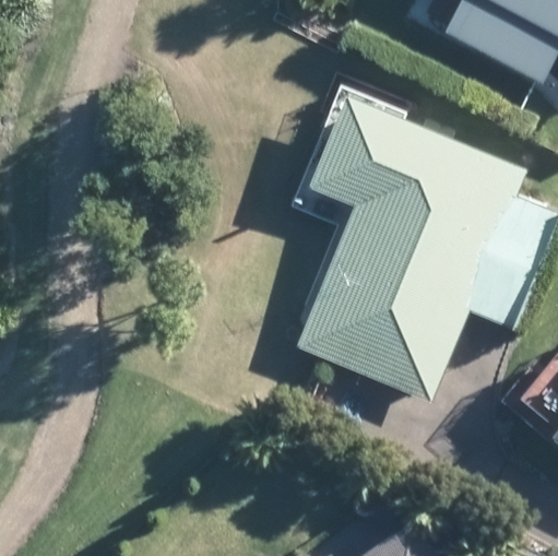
[(557,0),(463,0),(447,34),(545,84),(547,92),(557,86),(557,0)]
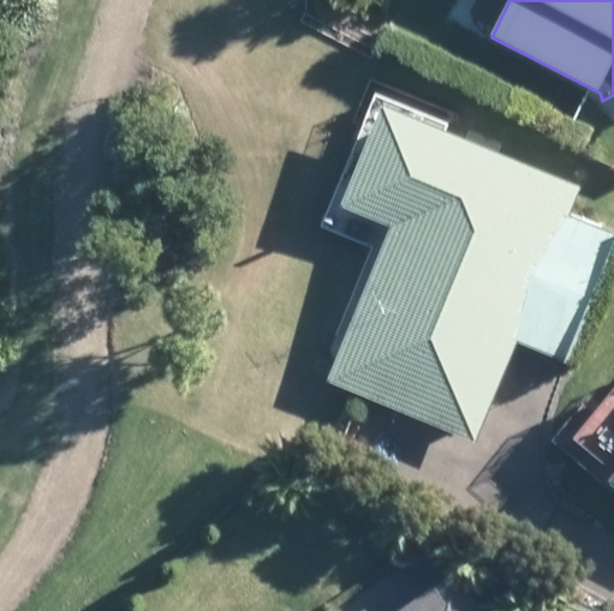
[(579,186),(447,131),(382,105),(340,205),(393,226),(338,360),(328,383),(380,403),(474,442),(516,340),(564,360),(613,238),(613,234),(567,215),(579,186)]
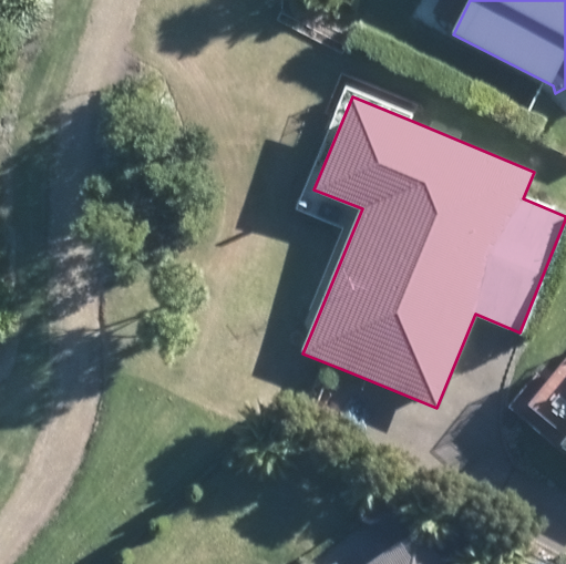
[(565,366),(554,382),(539,371),(508,412),(565,455),(565,366)]
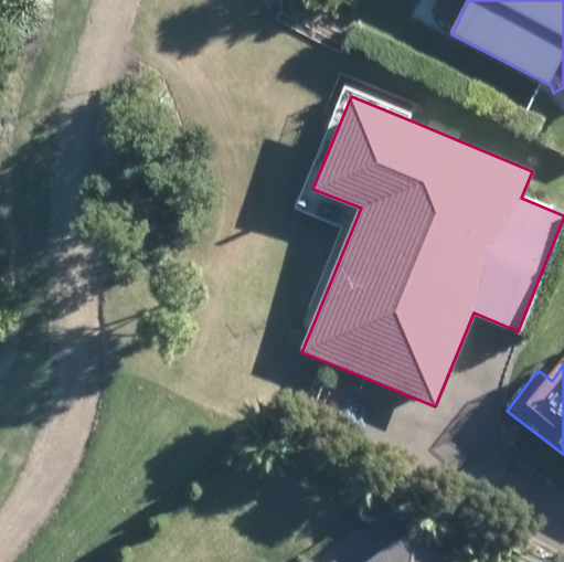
[(403,540),(417,511),(422,502),(380,484),(362,521),(403,540)]
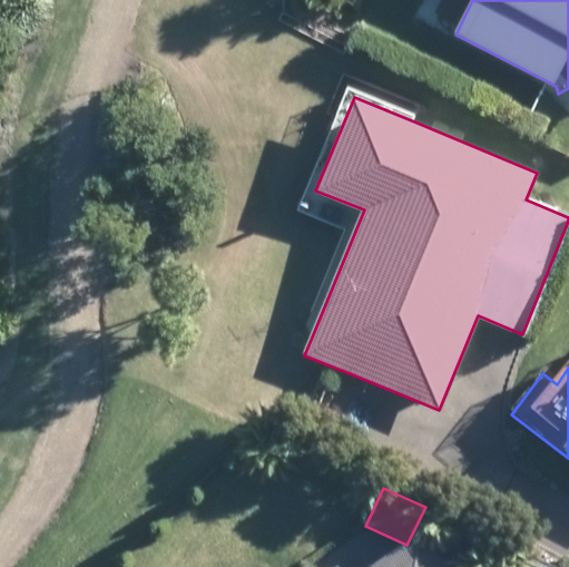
[(458,566),(435,534),(402,555),(384,566),(458,566)]
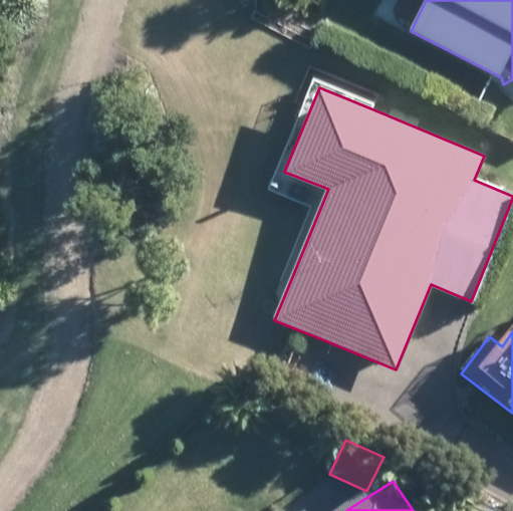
All buildings are outlined.
